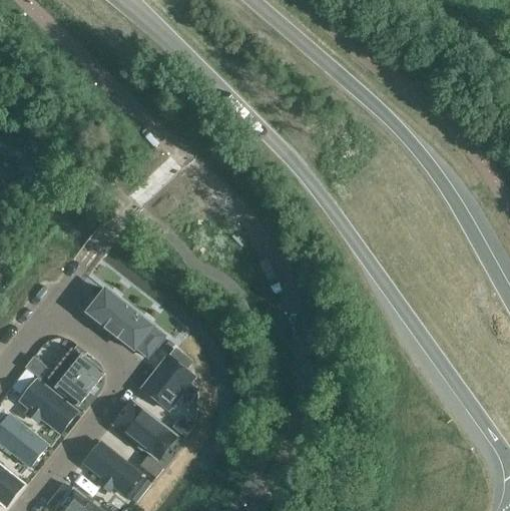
[(156,328),(106,288),(84,315),(135,355),(137,353),(148,362),(166,338),(155,329),(156,328)]
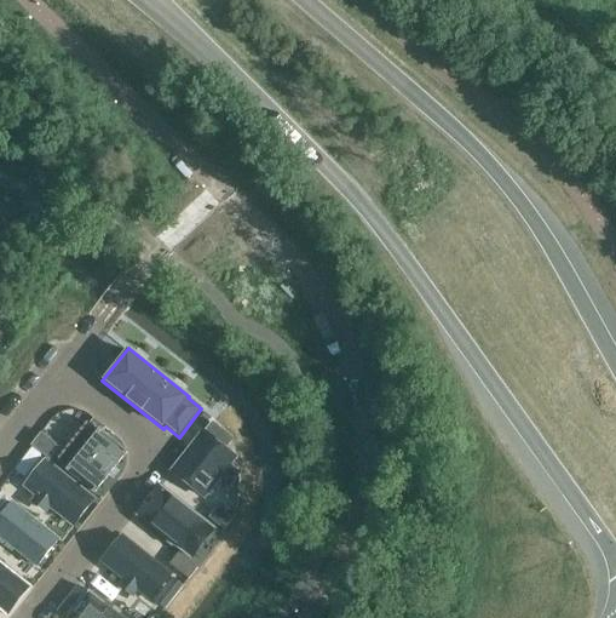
[(203,428),(201,425),(166,469),(202,497),(218,479),(226,486),(240,470),(231,463),(237,455),(225,445),(232,435),(211,418),(203,428)]
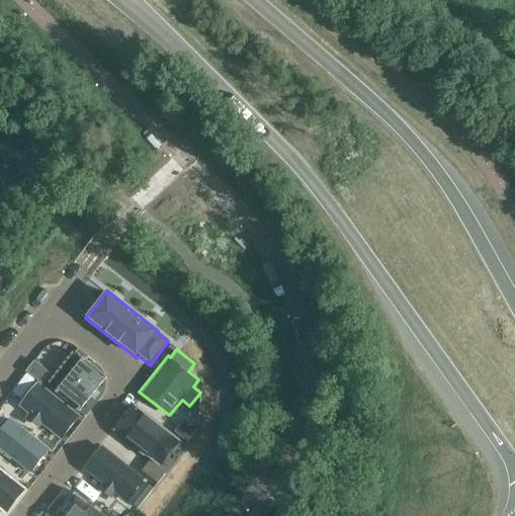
[(105,375),(81,356),(53,392),(77,411),(105,375)]
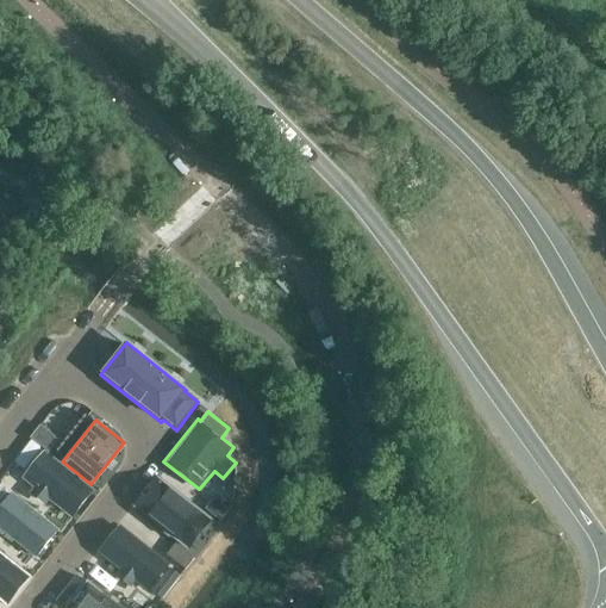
[(48,450),(57,438),(38,423),(29,435),(48,450)]
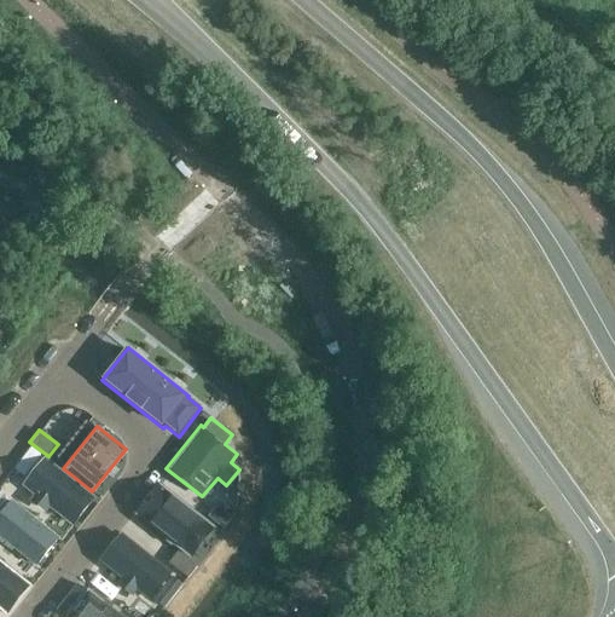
[(94,495),(42,455),(21,483),(33,492),(28,499),(44,511),(47,506),(71,525),(94,495)]
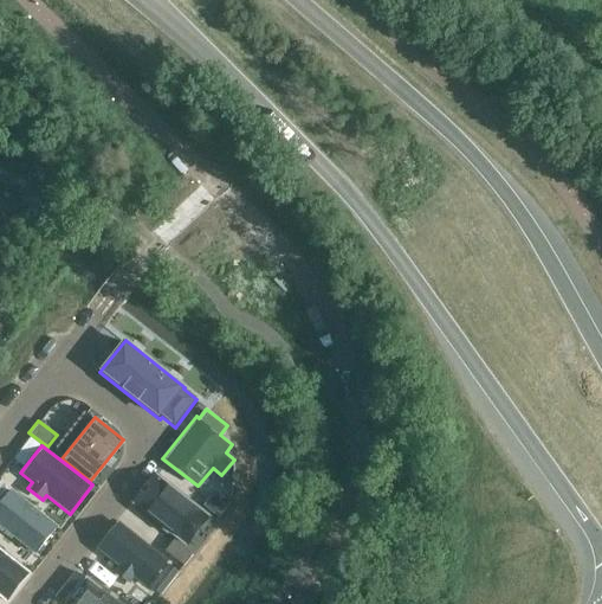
[(211,514),(154,470),(131,499),(187,543),(211,514)]
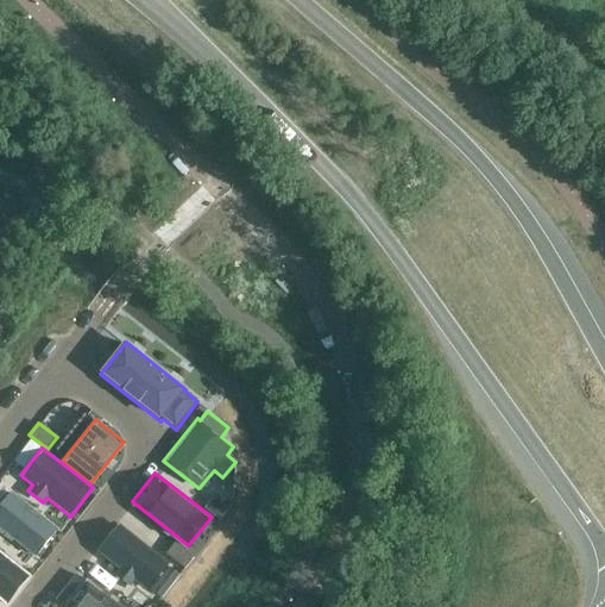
[(57,527),(10,490),(0,501),(0,527),(35,556),(57,527)]
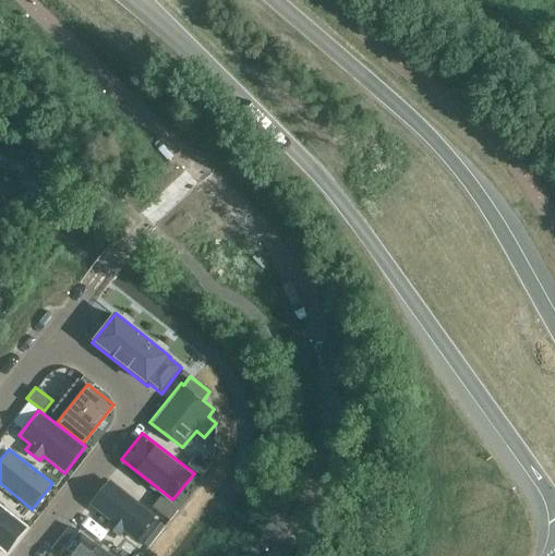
[(208,463),(194,452),(185,463),(200,474),(208,463)]
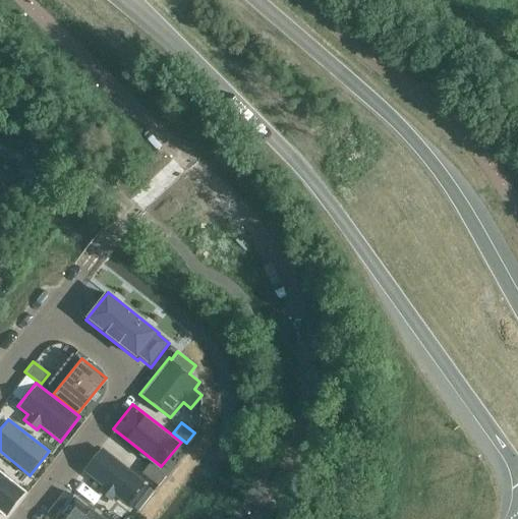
[(144,480),(101,447),(82,470),(101,484),(97,489),(110,500),(114,495),(125,504),(144,480)]
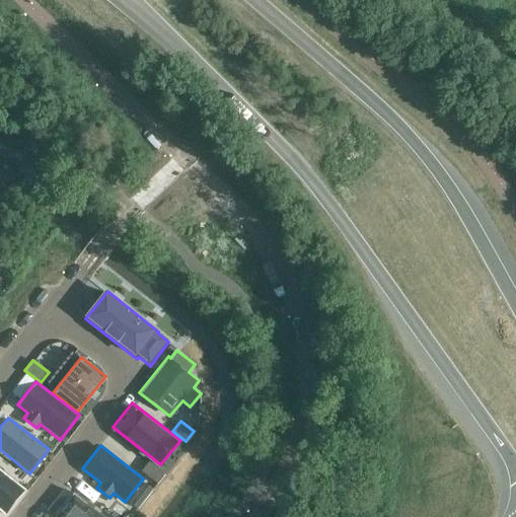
[(163,472),(147,460),(140,469),(156,483),(163,472)]
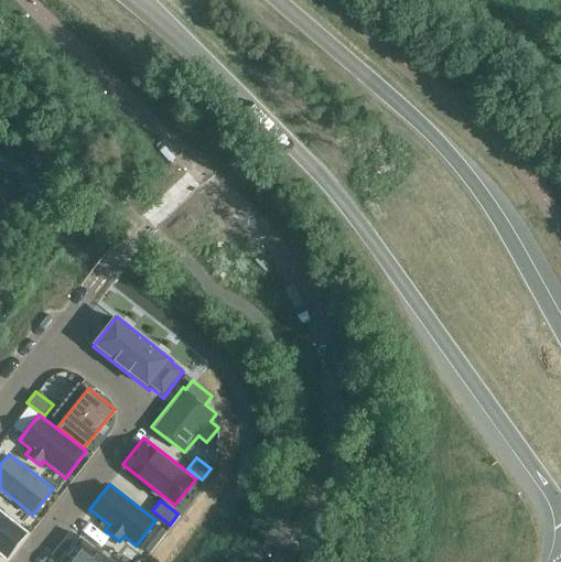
[(0,555),(4,559),(27,532),(0,510),(0,555)]
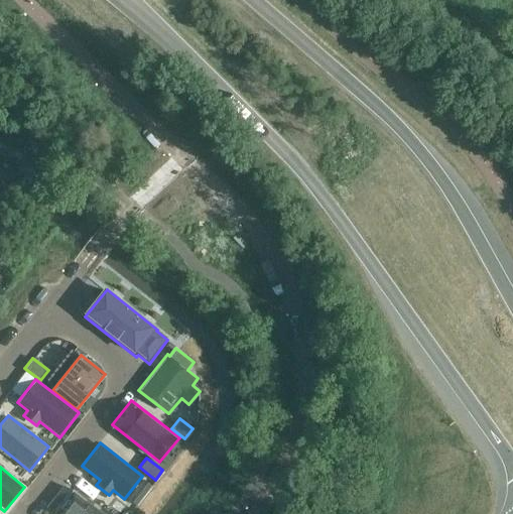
[(150,485),(142,479),(127,498),(135,504),(150,485)]
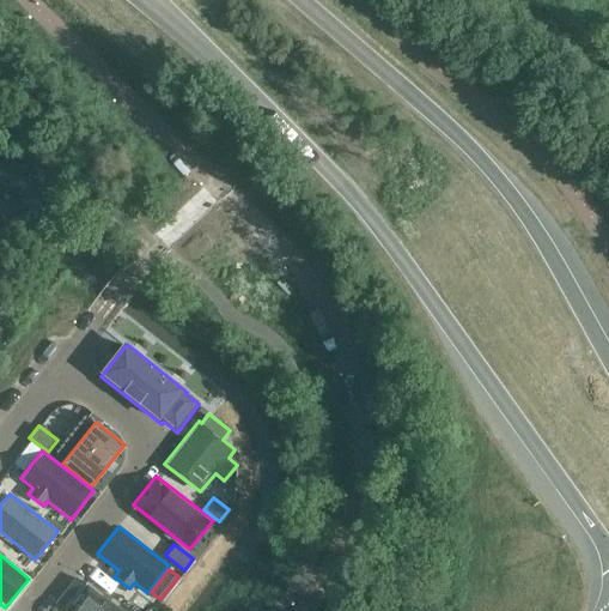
[(84,584),(75,576),(54,604),(62,610),(123,610),(86,581),(84,584)]
